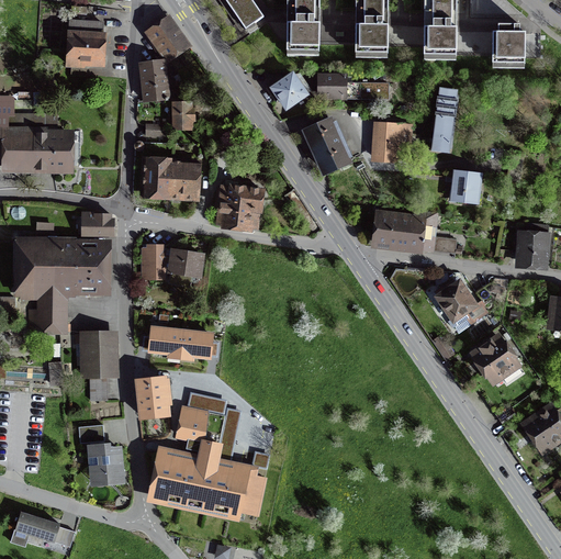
[(261,17),(249,0),(223,0),(244,29),(261,17)]
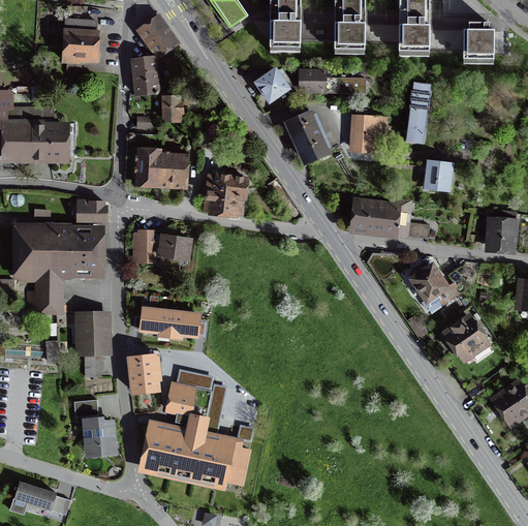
[(338,0),(338,8),(364,8),(364,0),(338,0)]
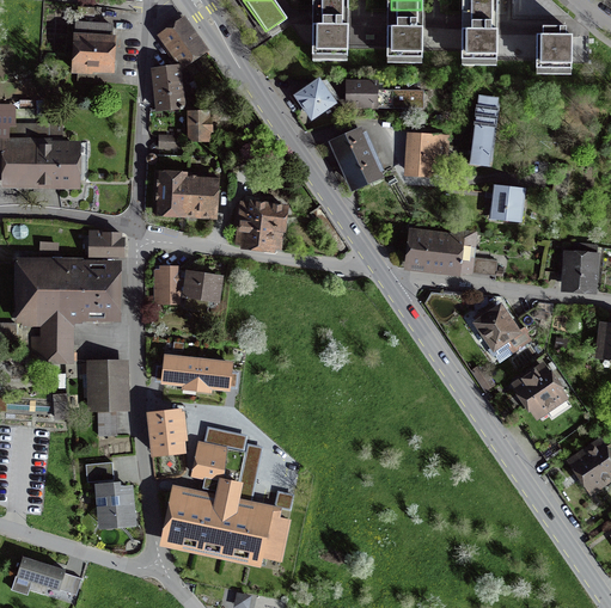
[(465,0),(466,26),(498,25),(496,0),(465,0)]
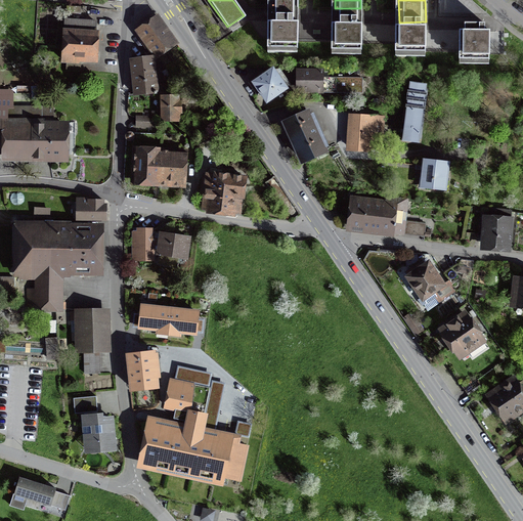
[(298,44),(298,5),(271,5),(271,18),(267,18),(267,44),(298,44)]
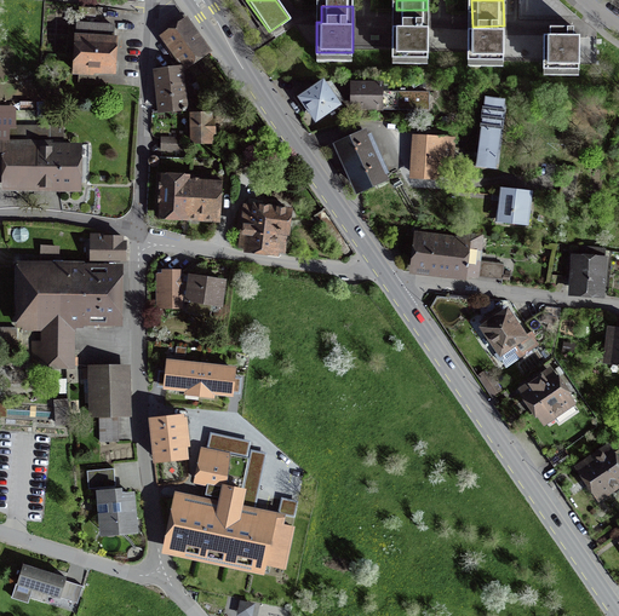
[(427,10),(396,10),(396,24),(390,24),(390,55),(427,56),(427,10)]
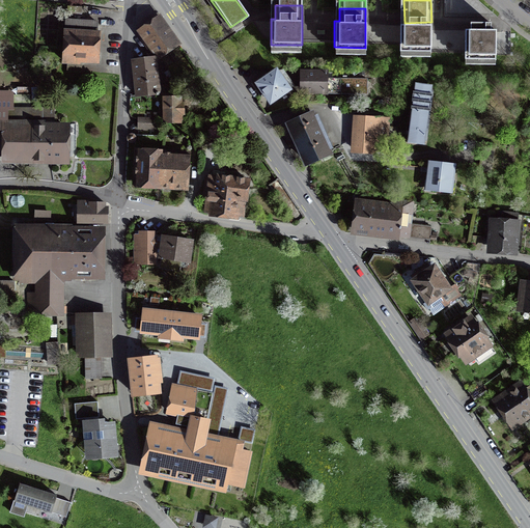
[(136,30),(157,60),(179,44),(159,14),(136,30)]
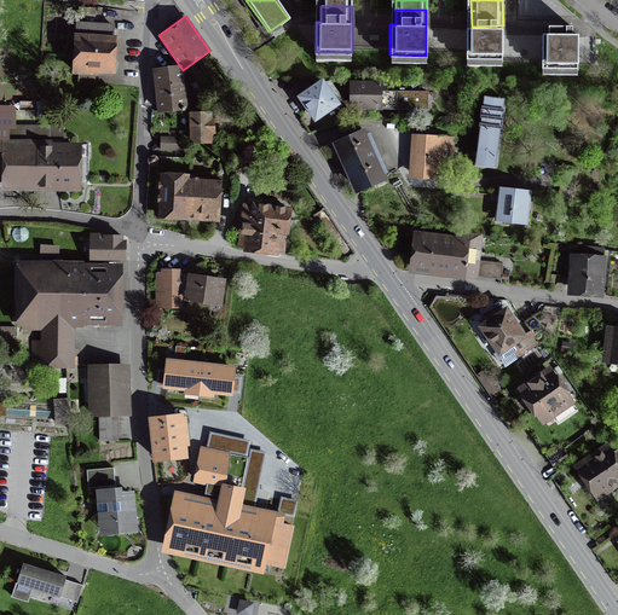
[(114,24),(74,22),(73,34),(70,73),(78,73),(78,82),(94,82),(96,74),(113,75),(114,36),(114,24)]
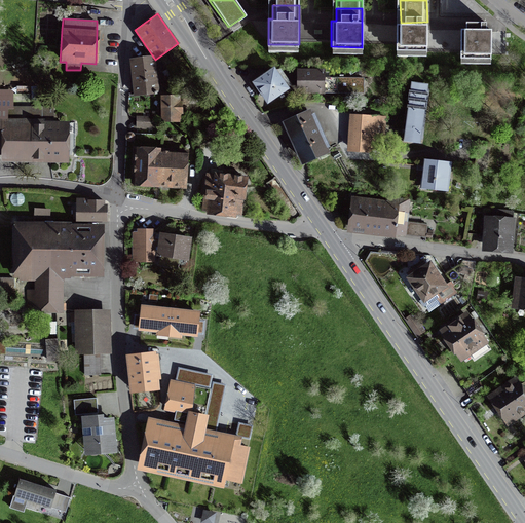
[(427,22),(401,23),(396,22),(396,50),(427,50),(427,22)]
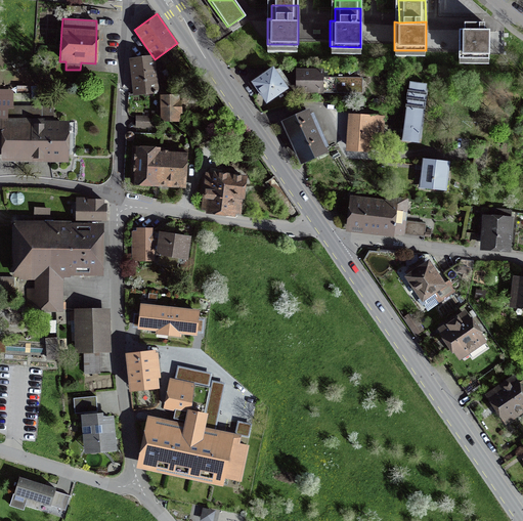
[(489,23),(459,23),(459,56),(489,56),(489,23)]
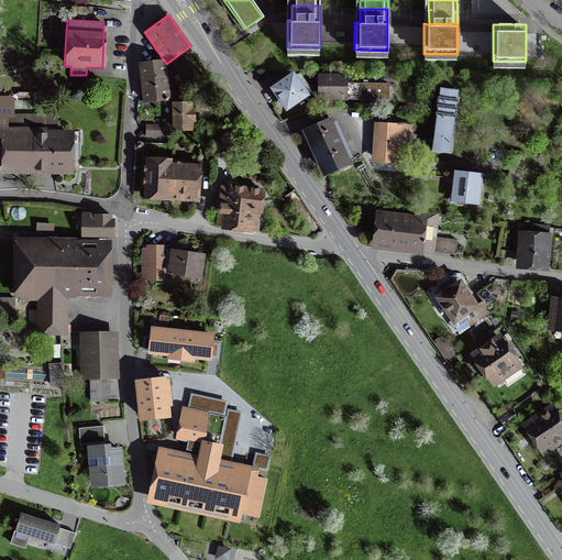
[(140,62),(144,98),(168,95),(167,90),(165,76),(162,77),(160,59),(140,62)]
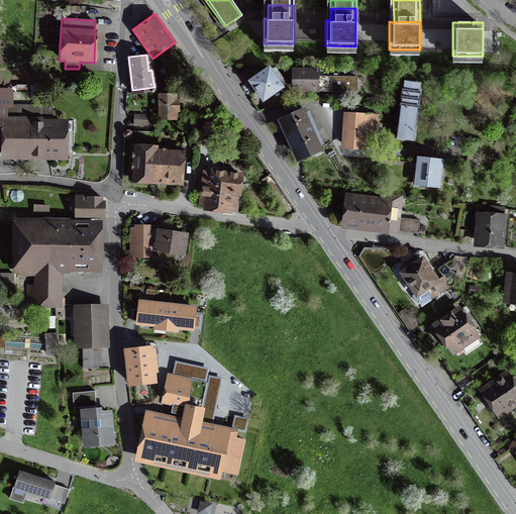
[(246,80),(262,101),(282,87),(267,66),(246,80)]
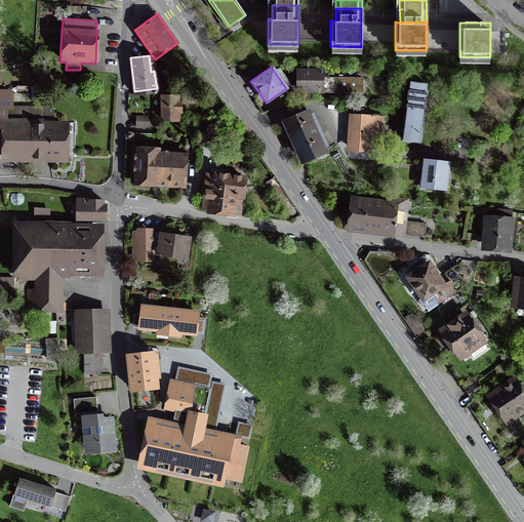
[(322,69),(300,70),(300,87),(362,87),(362,74),(322,74),(322,69)]
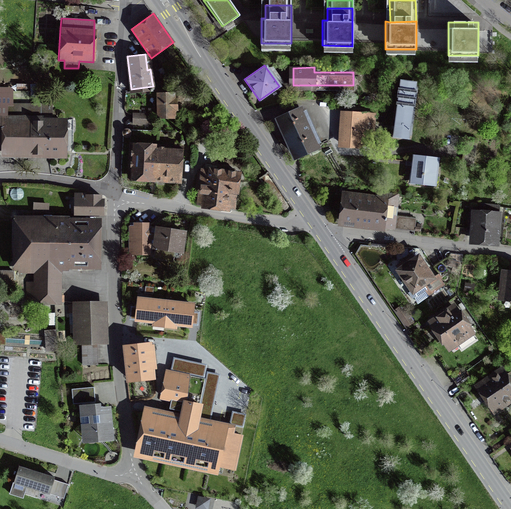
[(401,76),(392,135),(408,138),(417,79),(401,76)]
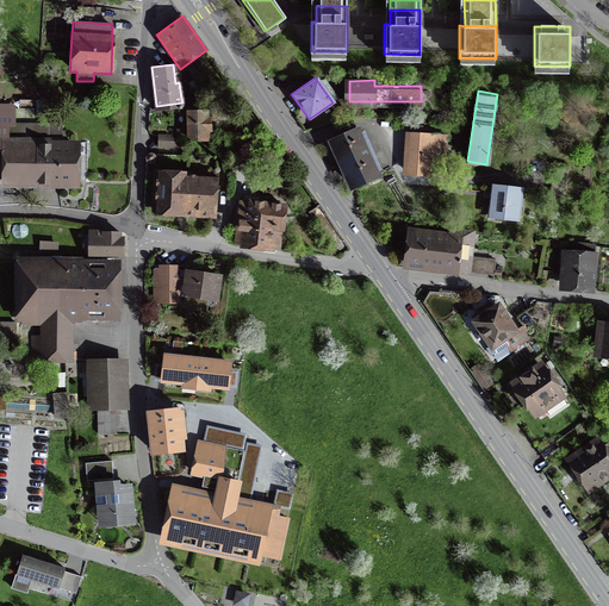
[(181,108),(188,108),(210,108),(209,98),(181,98),(182,102),(181,108)]
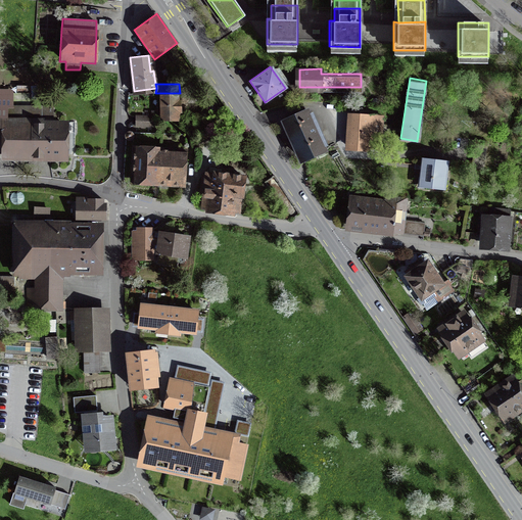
[(14,88),(0,87),(0,107),(10,108),(10,119),(46,119),(55,119),(55,105),(14,105),(14,88)]
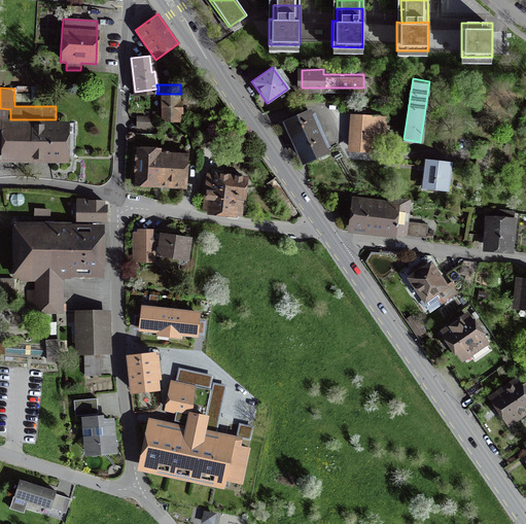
[(163,94),(163,120),(181,120),(181,111),(185,111),(185,102),(181,102),(181,94),(163,94)]
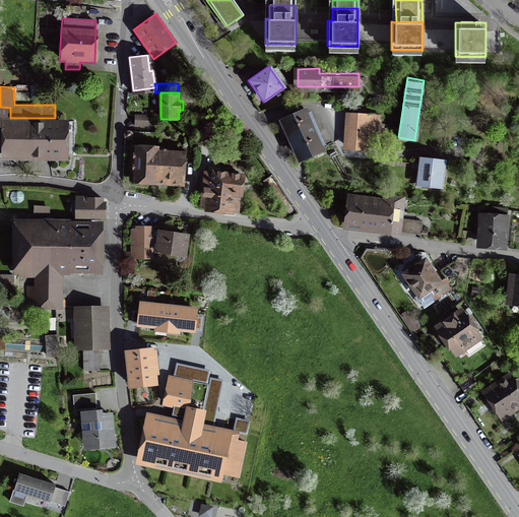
[(4,159),(67,159),(67,122),(46,122),(46,118),(10,118),(10,108),(0,107),(0,138),(4,138),(4,159)]
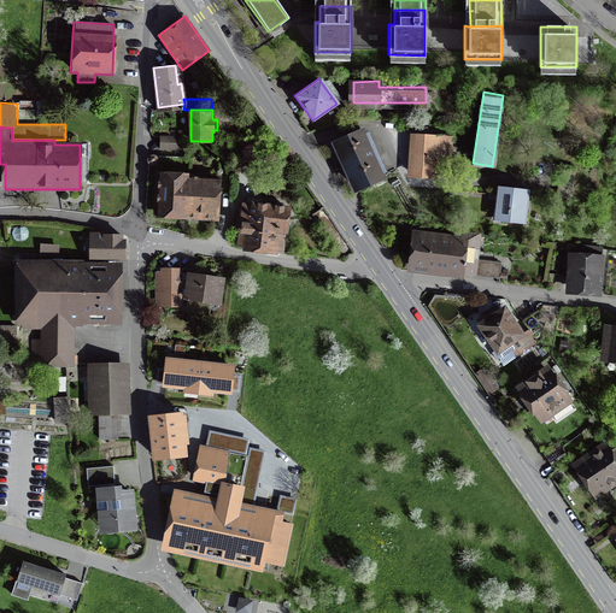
[(369,130),(336,146),(361,195),(392,181),(369,130)]
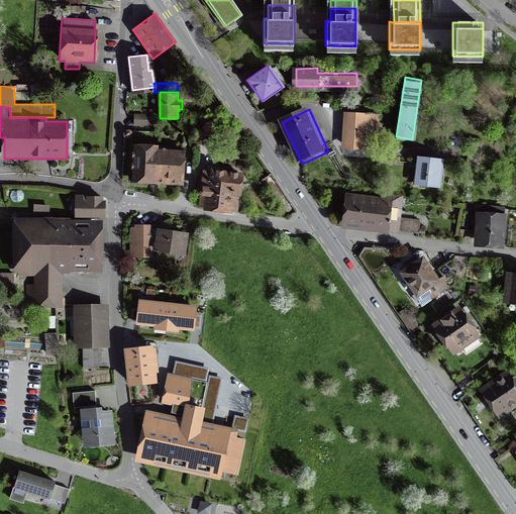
[(149,113),(133,112),(133,123),(149,123),(149,113)]
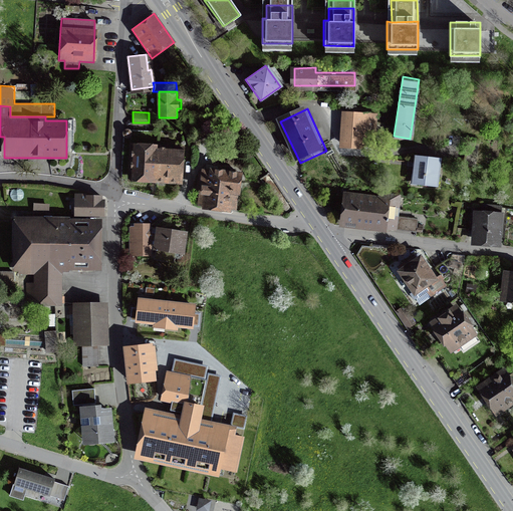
[(379,115),(346,112),(343,150),(377,152),(379,115)]
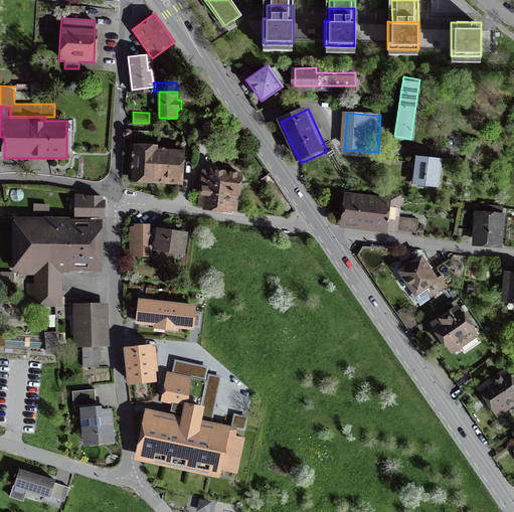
[(131,180),(156,181),(157,146),(132,145),(131,180)]
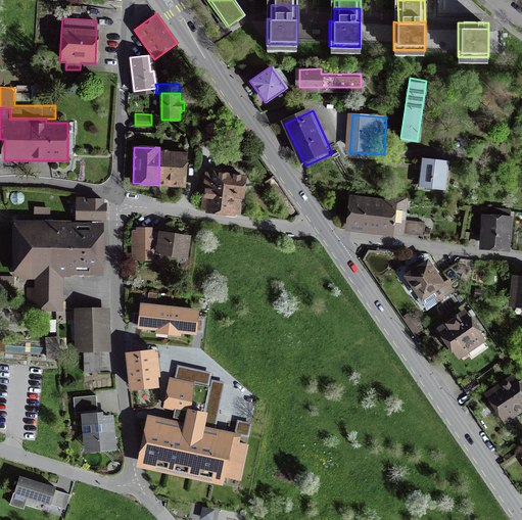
[(190,149),(159,148),(158,184),(189,185),(190,149)]
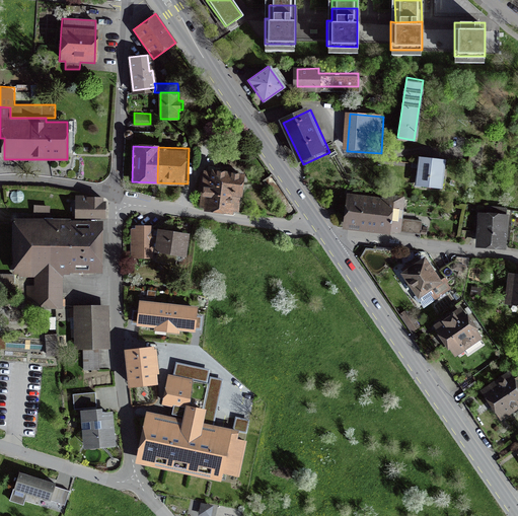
[(450,162),(423,158),(420,188),(446,191),(450,162)]
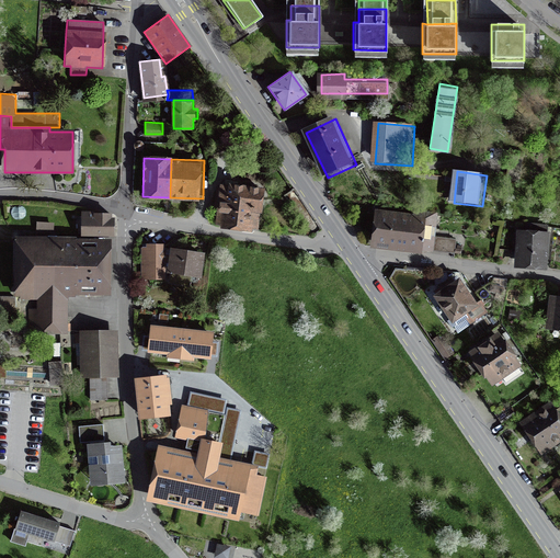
[(271,190),(225,185),(221,223),(232,224),(231,232),(255,235),(255,230),(263,231),(264,215),(269,216),(271,190)]
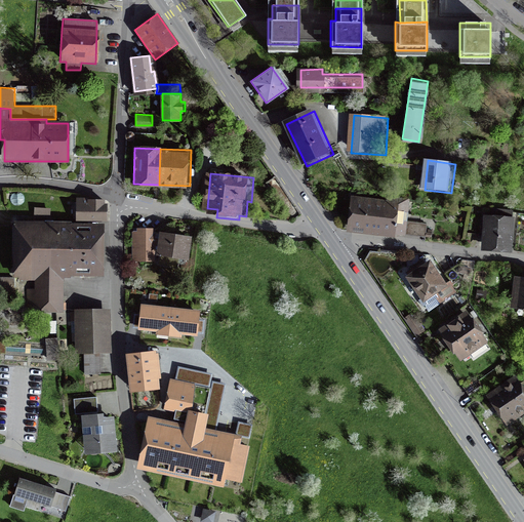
[(391,190),(390,195),(353,190),(349,222),(401,230),(406,193),(391,190)]
